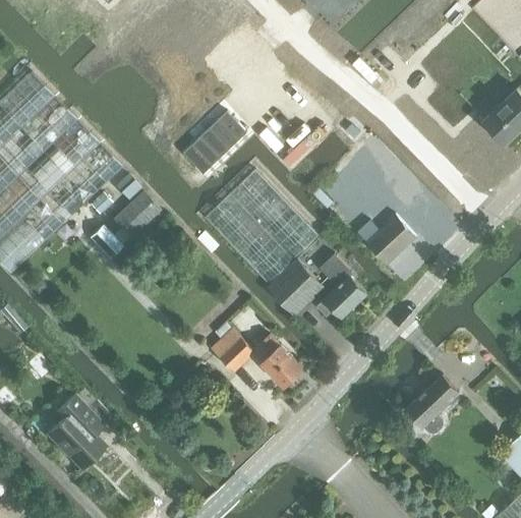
[(211,59),(223,47),(181,6),(156,32),(164,40),(155,49),(167,62),(178,52),(197,72),(199,70),(211,81),(185,108),(201,123),(241,83),(226,68),(222,71),(211,59)]
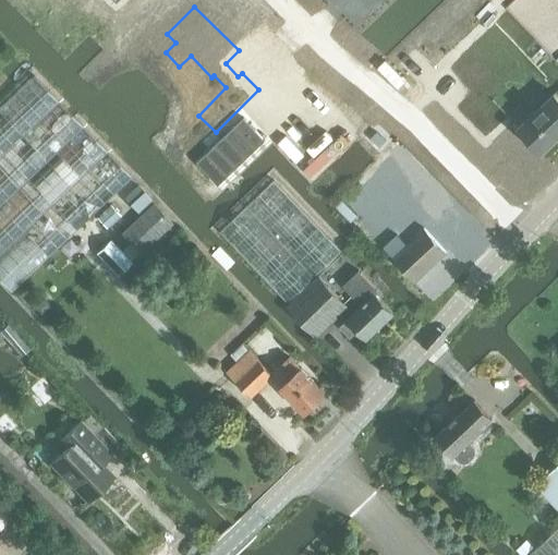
[(0,284),(9,293),(130,178),(33,77),(0,108),(0,284)]
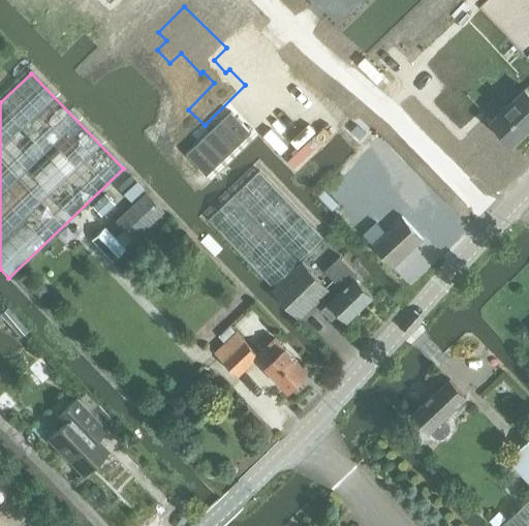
[(512,147),(528,130),(528,94),(525,90),(491,122),(512,147)]
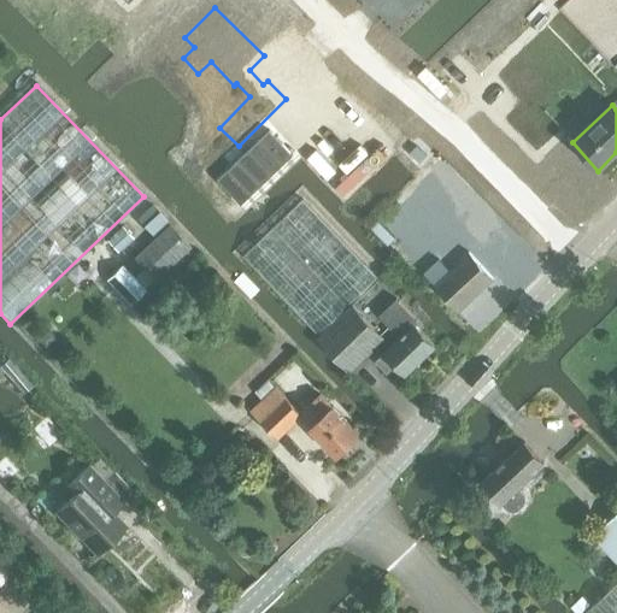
[(301,202),(244,258),(318,336),(376,280),(301,202)]
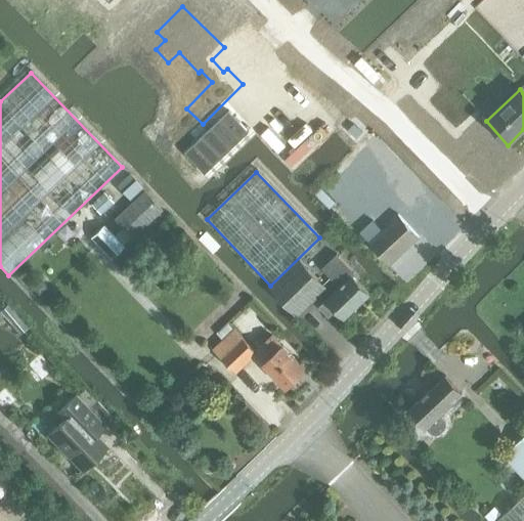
[(132,205),(114,222),(131,241),(161,212),(143,193),(128,177),(117,187),(132,205)]
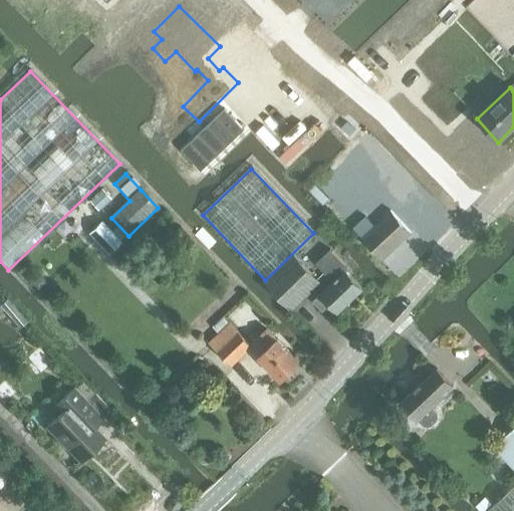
[(97,213),(110,200),(101,190),(87,203),(97,213)]
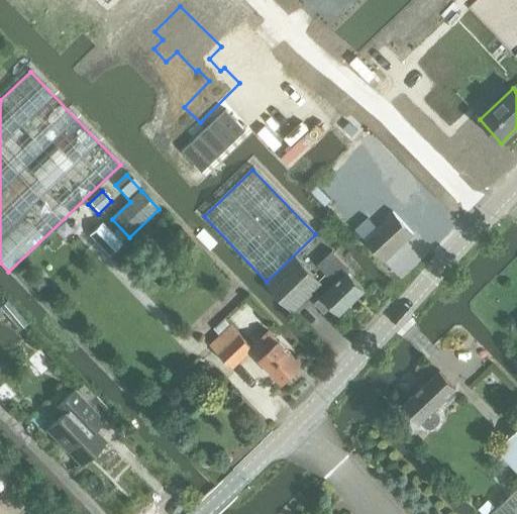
[(385,264),(413,236),(392,213),(363,240),(385,264)]
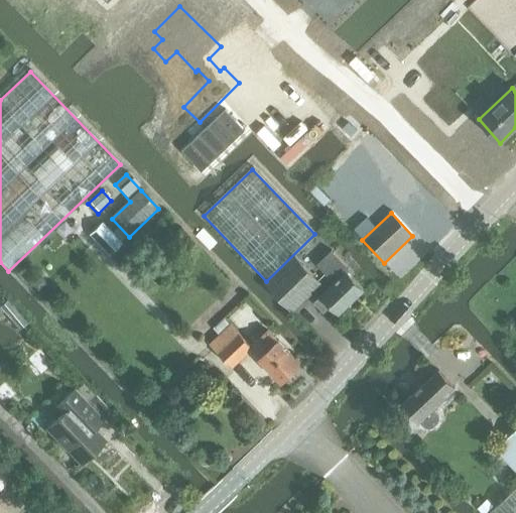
[(108,257),(121,244),(102,224),(89,236),(108,257)]
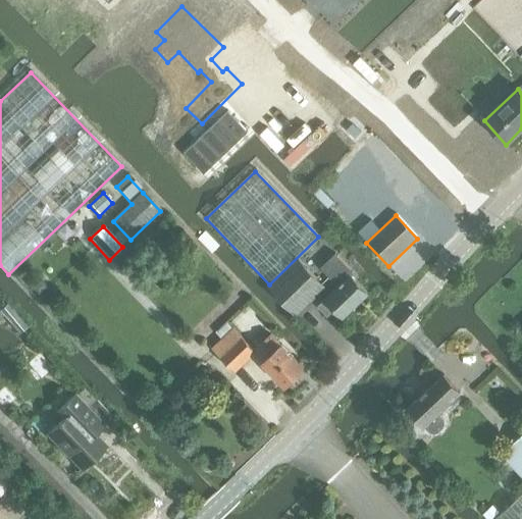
[(343,318),(368,295),(350,276),(353,273),(334,255),(319,269),(337,288),(317,308),(326,318),(335,311),(343,318)]
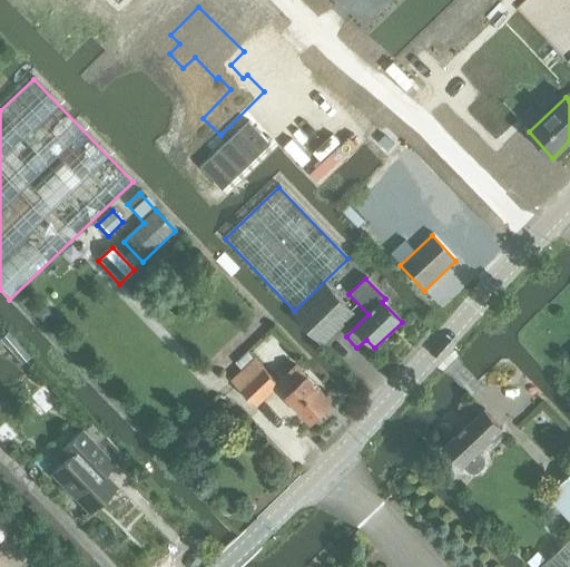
[(323,346),(355,316),(324,284),(293,315),(323,346)]
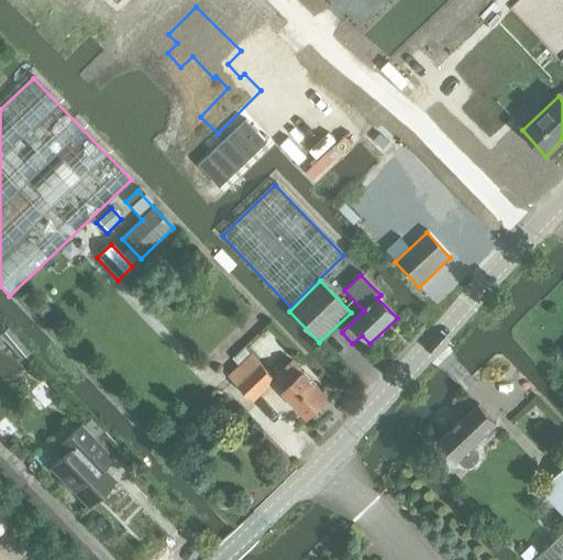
[(0,335),(0,342),(2,341),(20,361),(29,353),(23,348),(7,329),(6,330),(0,335)]
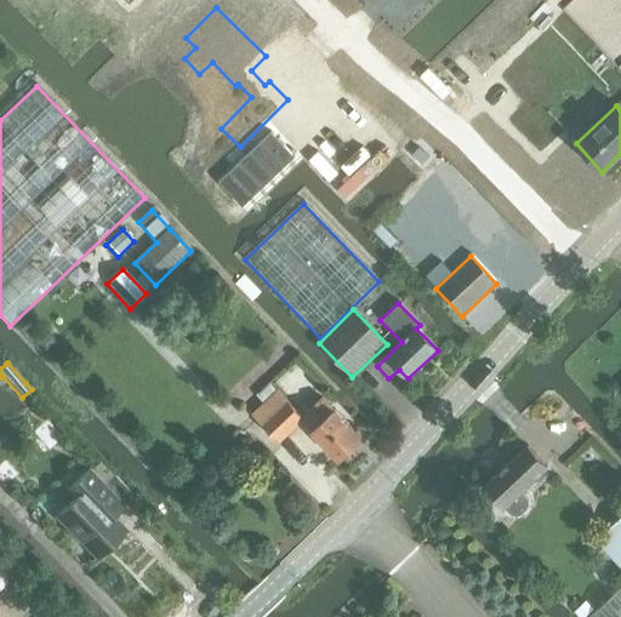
[(277,392),(271,384),(257,398),(263,404),(252,415),(279,445),(305,420),(278,392),(277,392)]
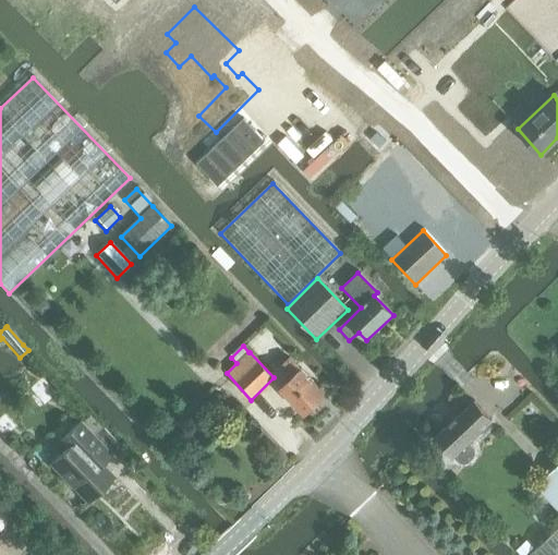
[(299,370),(289,359),(279,366),(290,378),(280,388),(304,415),(325,395),(300,369),(299,370)]
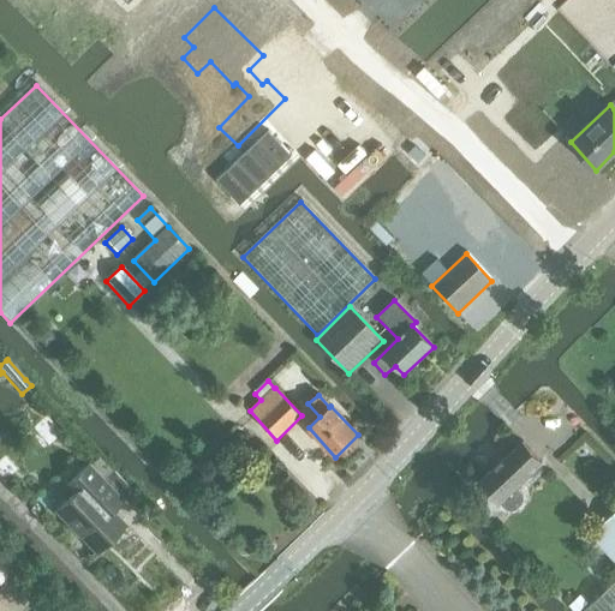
[(479,483),(500,505),(500,504),(506,510),(511,511),(515,510),(521,504),(524,499),(523,493),(518,489),(543,463),(523,442),(479,483)]
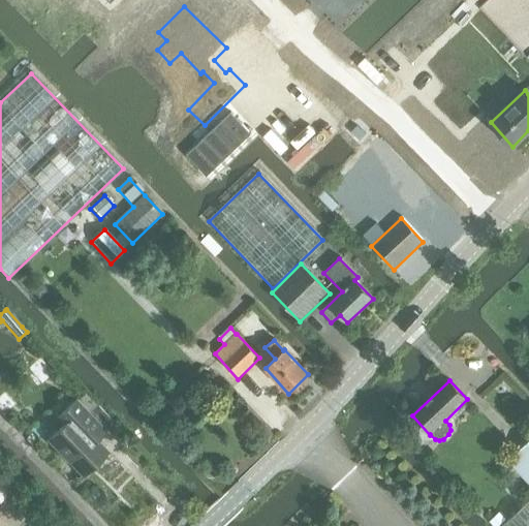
[(82,475),(105,453),(94,440),(104,430),(75,400),(56,420),(63,426),(48,440),(82,475)]
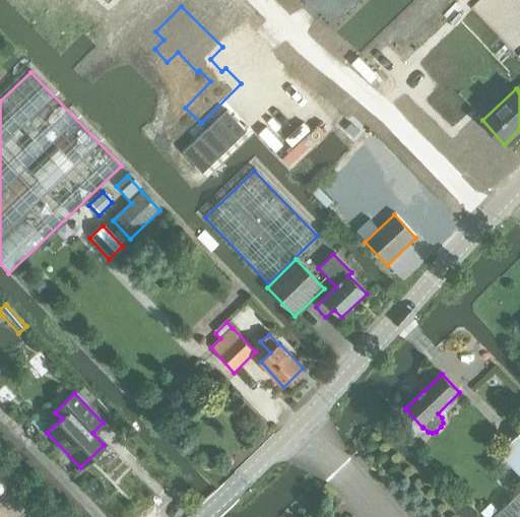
[(519,516),(519,432),(498,453),(519,476),(519,492),(494,516),(519,516)]
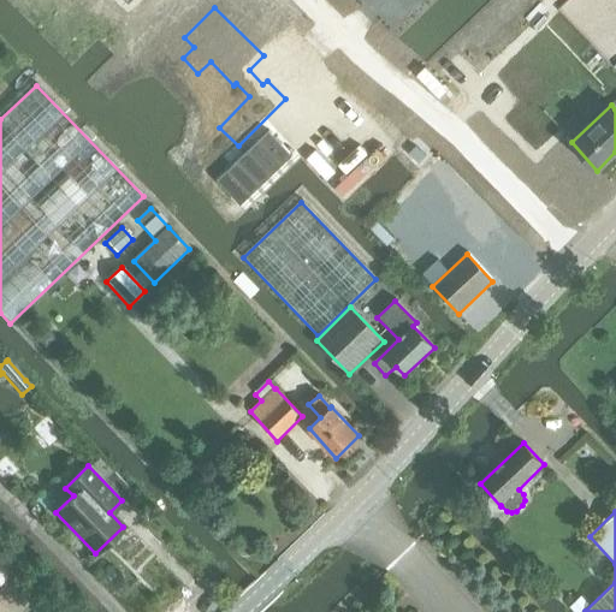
[(0,581),(21,563),(0,540),(0,581)]
